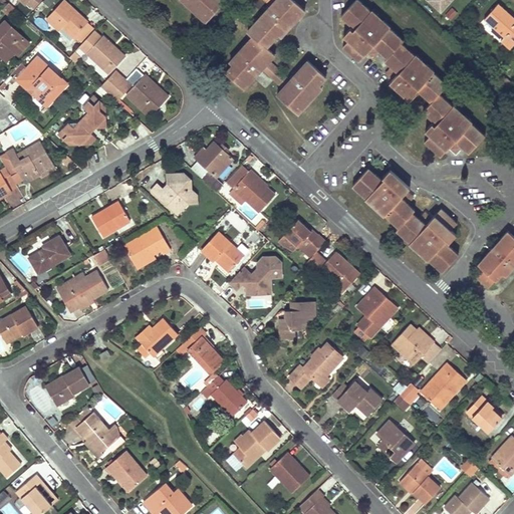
[(75,35),(87,22),(62,0),(46,18),(59,30),(61,28),(72,38),(74,36),(75,35)]
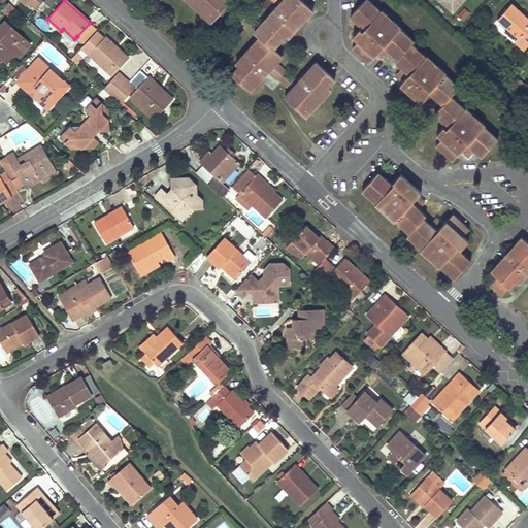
[(230,0),(187,0),(211,22),(231,0),(230,0)]
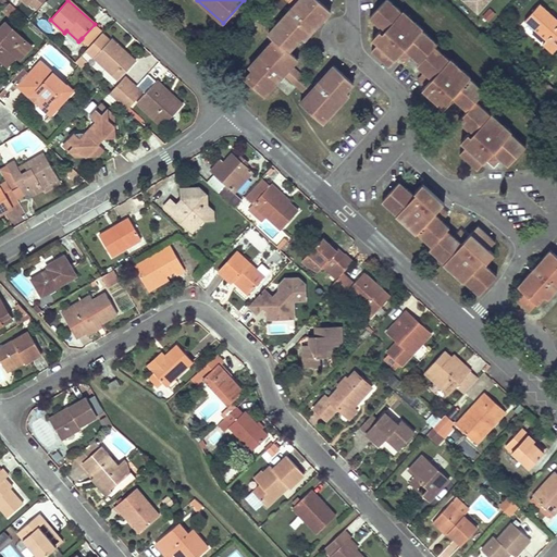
[(301,75),(296,70),(292,65),(297,60),(287,51),(301,37),(304,39),(330,12),(317,0),(285,0),(293,7),(268,34),(274,39),(249,67),(252,71),(245,78),(264,96),(283,75),(293,84),(301,75)]
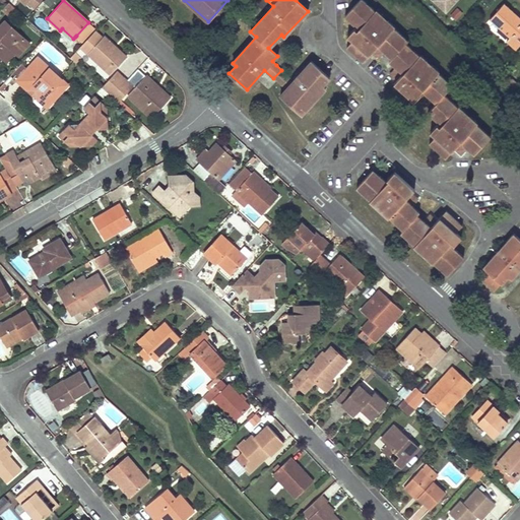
[(466,113),(462,109),(458,106),(457,107),(444,93),(452,84),(439,72),(439,71),(432,65),(431,66),(427,62),(428,61),(420,54),(418,56),(404,43),(407,41),(393,28),(395,26),(388,20),(386,21),(382,17),(383,16),(376,9),(374,11),(363,0),(359,0),(345,16),(359,28),(356,30),(354,27),(347,36),(352,41),(346,47),(363,62),(377,46),(387,55),(391,58),(388,61),(402,73),(393,83),(413,102),(420,94),(418,93),(420,91),(435,104),(427,113),(441,125),(439,127),(437,124),(430,132),(435,137),(429,143),(445,158),(460,141),(466,147),(473,154),(491,136),(476,124),(477,123),(471,117),(469,118),(465,114),(466,113)]
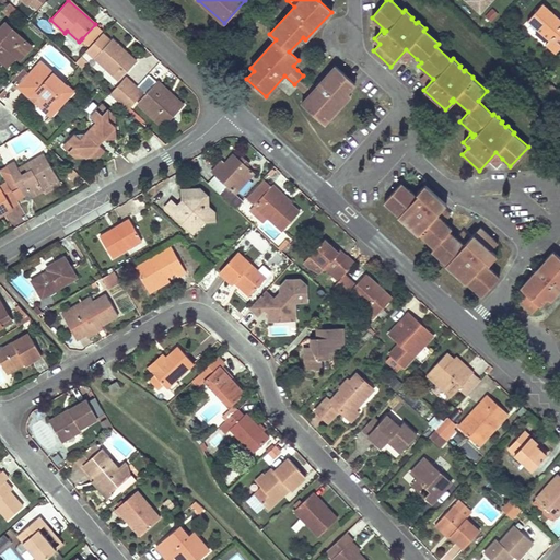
[(469,0),(480,10),(488,0),(469,0)]
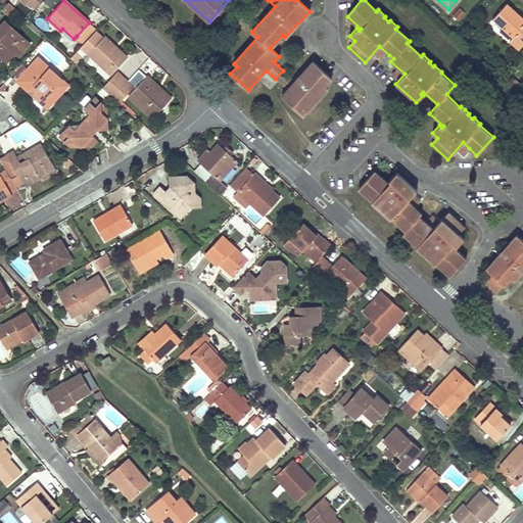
[(7,14),(13,7),(8,2),(2,9),(7,14)]
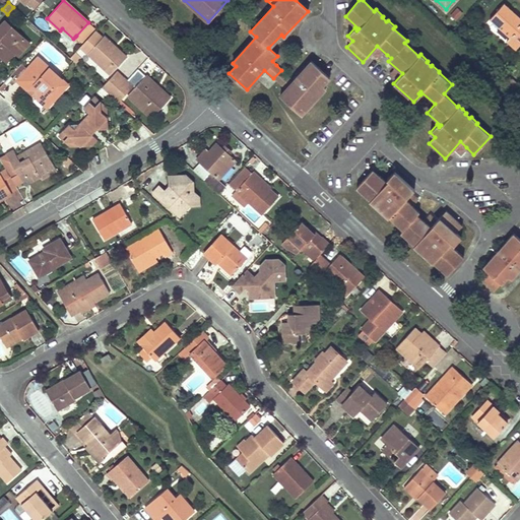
[(507,42),(511,46),(515,50),(519,43),(519,16),(505,3),(490,19),(492,21),(510,38),(507,42)]
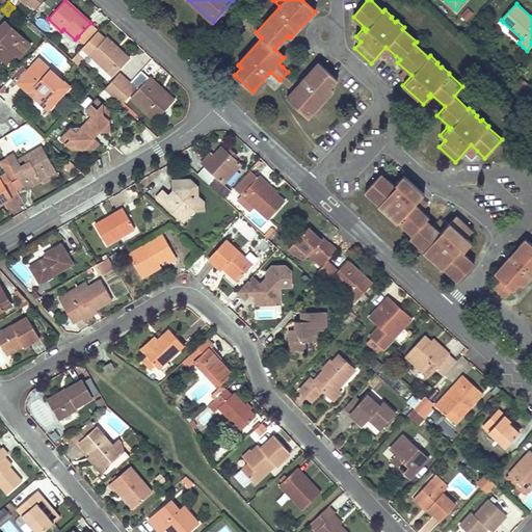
[(474,15),(469,9),(462,15),(468,20),(474,15)]
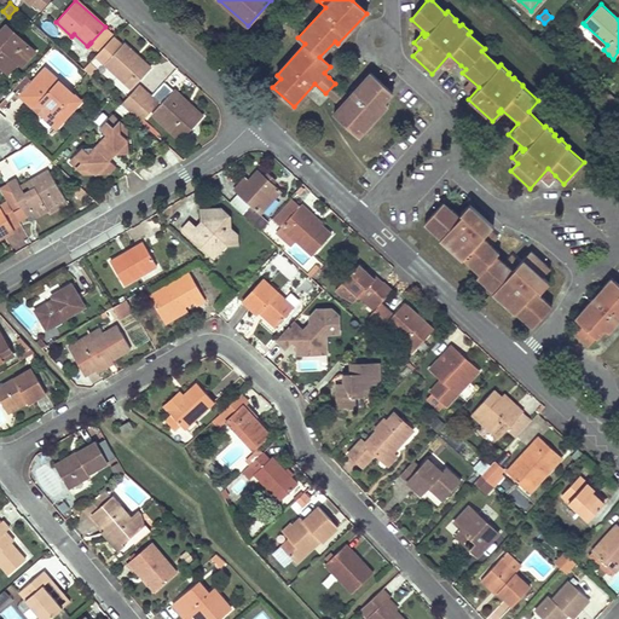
[(0,67),(3,70),(12,79),(21,68),(18,65),(33,50),(6,25),(0,32),(0,67)]
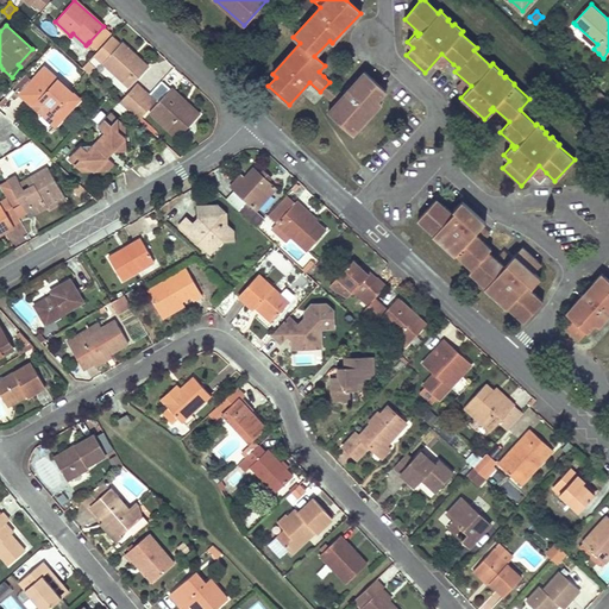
[(89,42),(88,43),(95,49),(110,32),(104,26),(89,42)]
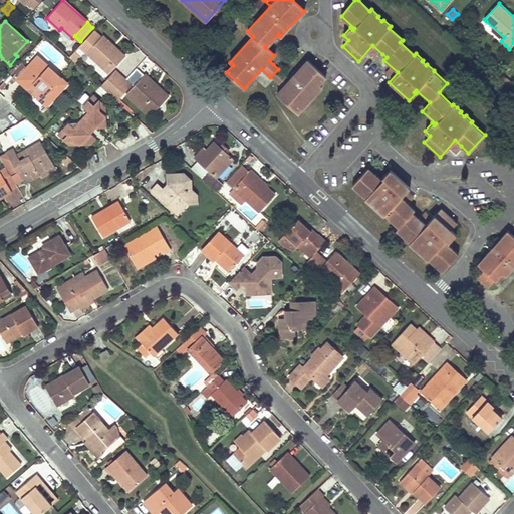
[(108,73),(116,65),(124,57),(102,36),(86,52),(108,73)]
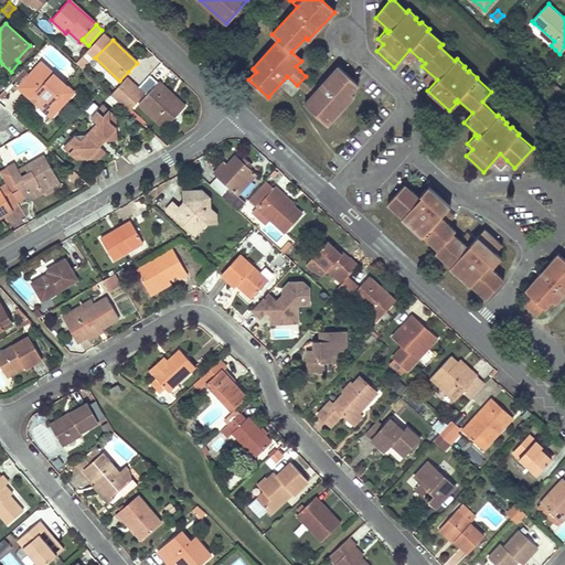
[(19,62),(32,48),(30,45),(17,60),(19,62)]
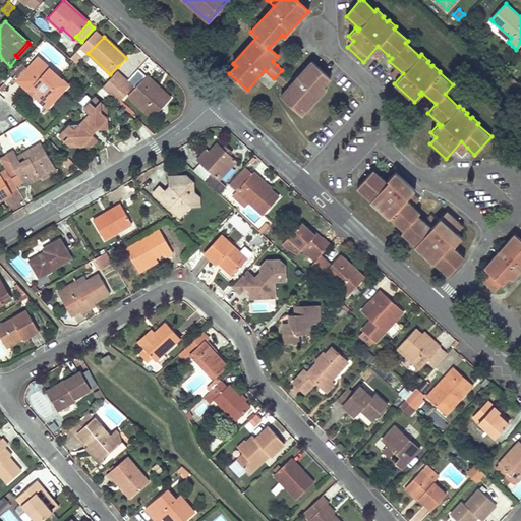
[(36,98),(39,101),(42,103),(50,103),(63,89),(63,81),(41,60),(33,61),(17,77),(32,91),(36,91),(36,98)]
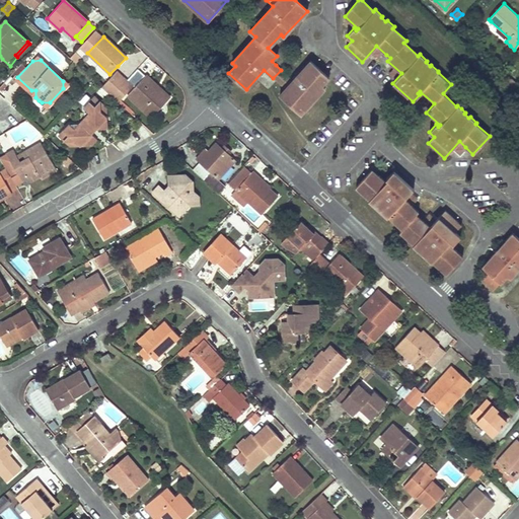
[(285,89),(280,95),(301,114),(323,88),(321,85),(328,77),(316,66),(310,61),(302,71),(293,81),(284,72),(276,81),(285,89)]
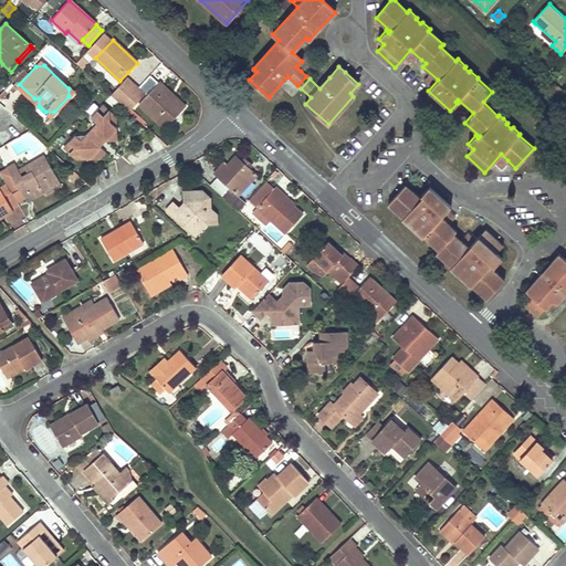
[(138,88),(126,76),(115,87),(122,93),(128,100),(133,94),(138,88)]
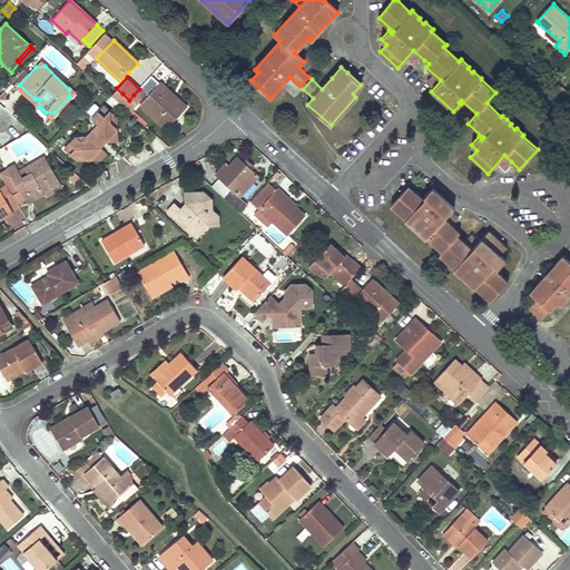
[(164,126),(167,124),(169,120),(172,123),(186,107),(160,82),(158,84),(151,77),(140,89),(148,96),(140,104),(164,126)]
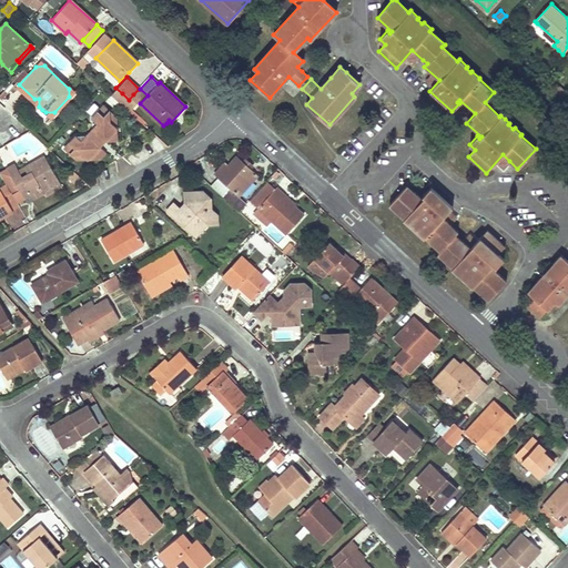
[(311,79),(307,77),(298,85),(302,89),(311,79)]
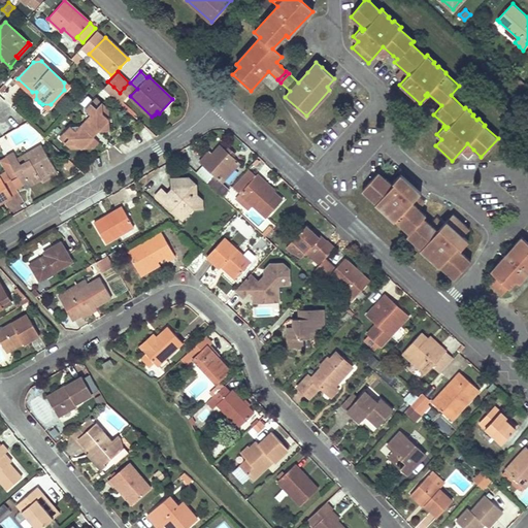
[(523,96),(527,89),(519,80),(514,88),(523,96)]
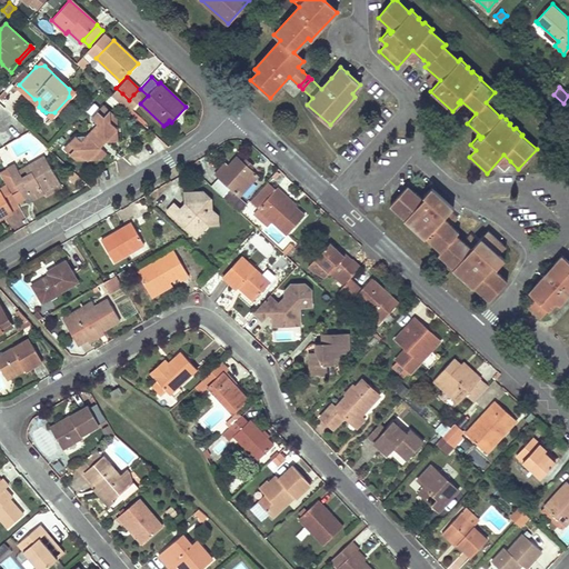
[(129,100),(122,93),(116,88),(110,95),(122,107),(129,100)]
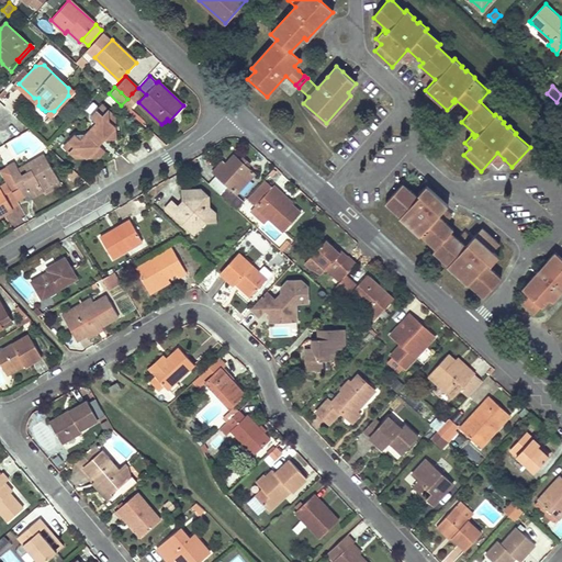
[(132,93),(137,99),(143,93),(137,88),(132,93)]
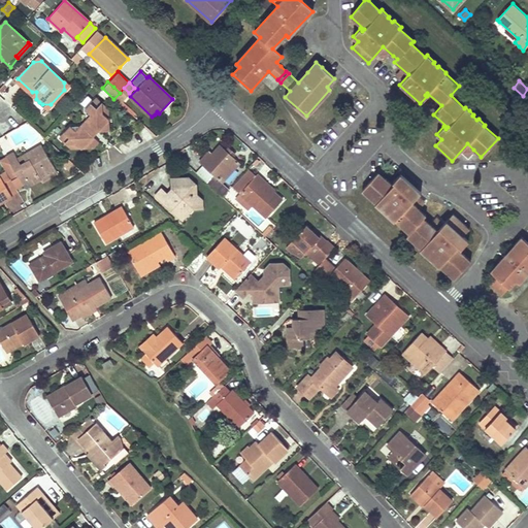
[(113,99),(120,104),(129,93),(124,88),(120,93),(113,99)]
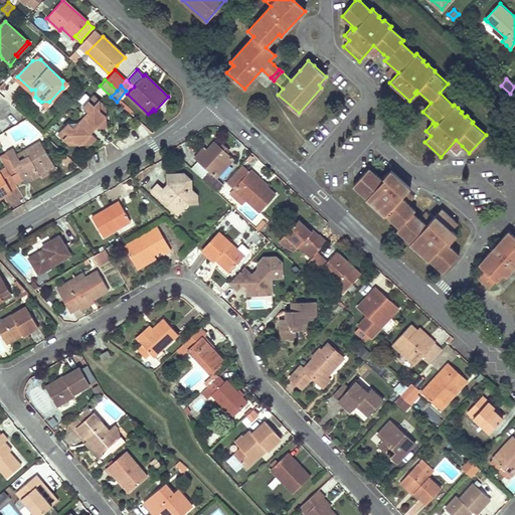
[(94,128),(100,128),(106,128),(105,106),(94,95),(82,107),(83,118),(94,128)]
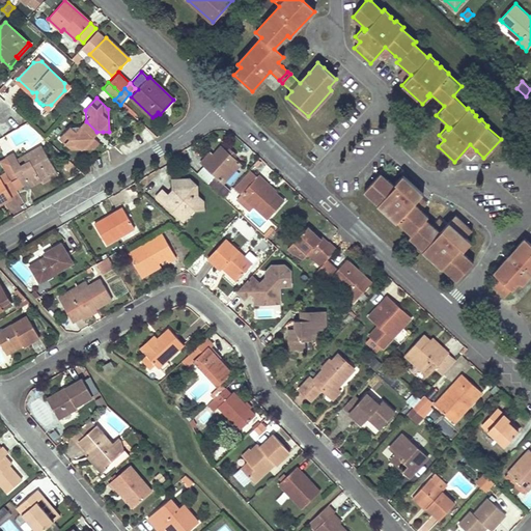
[(92,137),(96,132),(86,121),(81,127),(92,137)]
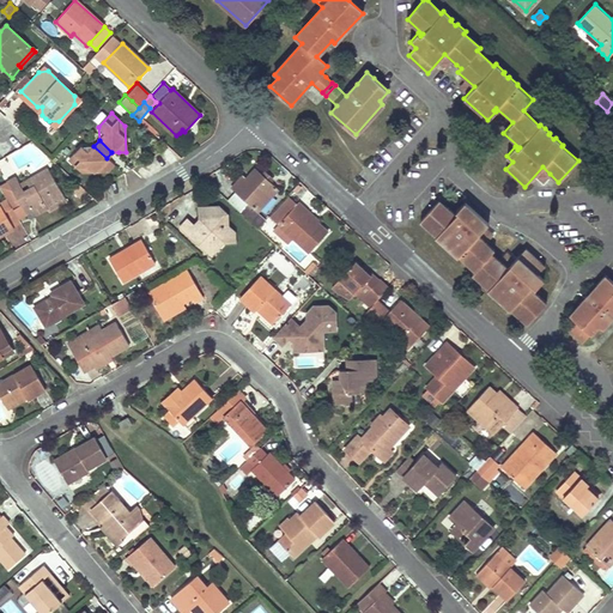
[(82,173),(95,173),(107,173),(114,164),(107,158),(93,146),(82,146),(68,159),(82,173)]
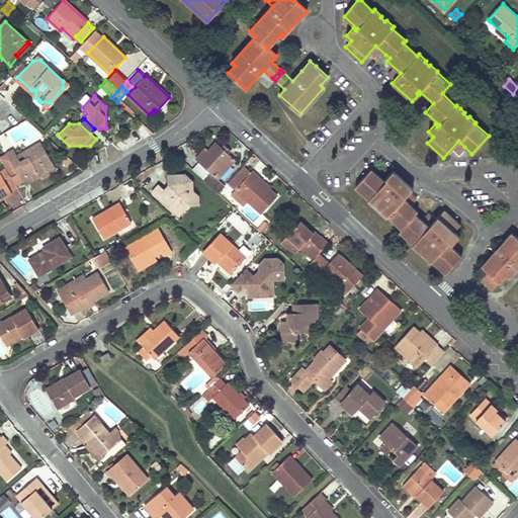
[(21,180),(24,178),(26,177),(29,181),(38,175),(36,172),(52,163),(40,143),(16,156),(13,150),(6,154),(21,180)]
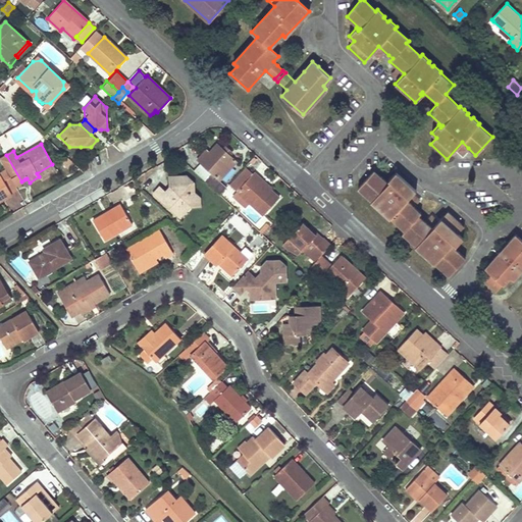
[(207,150),(202,155),(197,160),(213,175),(206,184),(219,196),(226,187),(219,180),(237,161),(217,144),(210,152),(207,150)]
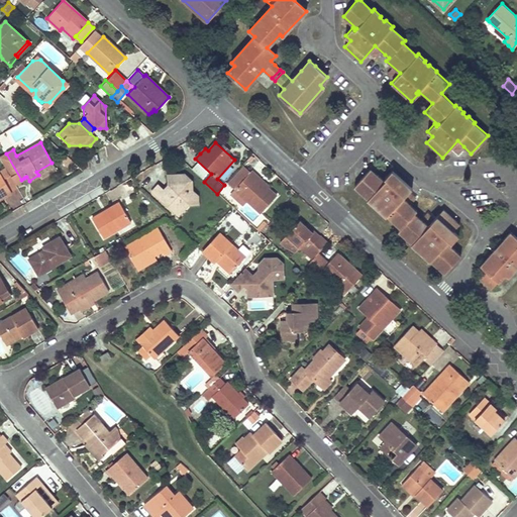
[(420,250),(424,254),(422,256),(429,262),(431,261),(444,274),(460,255),(447,242),(448,241),(450,243),(457,235),(452,230),(458,224),(442,209),(428,226),(414,213),(416,211),(403,198),(411,189),(392,171),(385,178),(386,179),(384,181),(371,169),(354,186),(368,199),(367,200),(374,206),(376,205),(380,209),(379,211),(386,217),(387,216),(400,228),(398,231),(412,243),(411,245),(418,252),(420,250)]
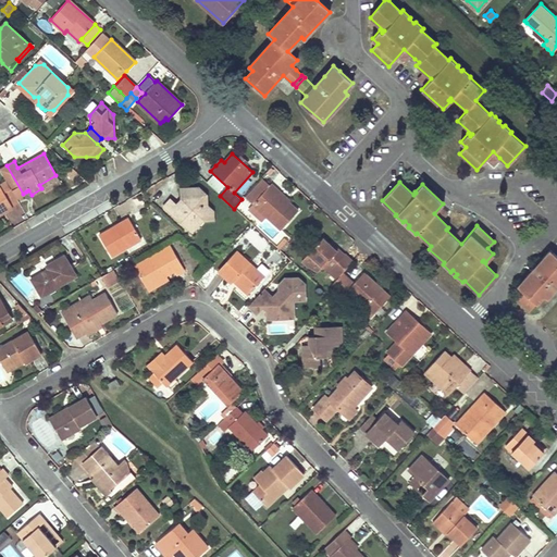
[(297,211),(292,206),(287,201),(288,199),(271,184),(252,205),(265,217),(280,230),(297,211)]
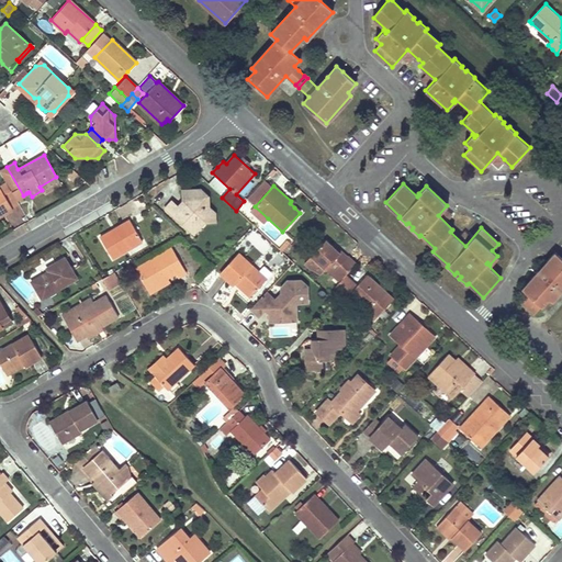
[(0,214),(12,209),(1,189),(0,189),(0,214)]
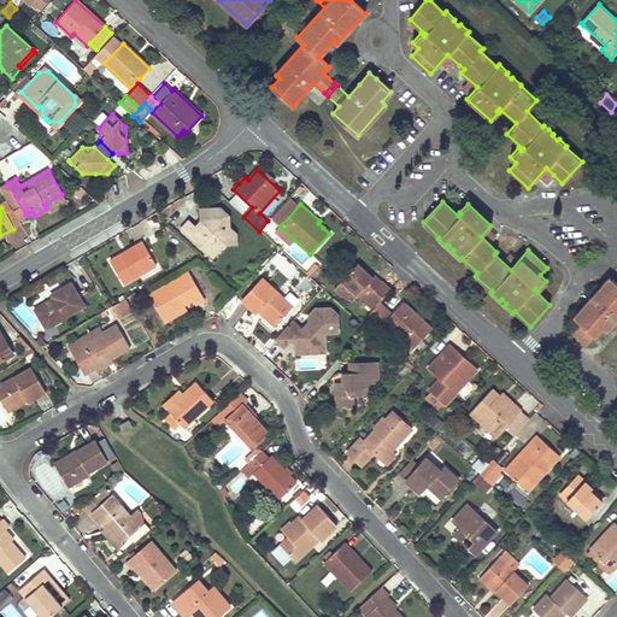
[(234,233),(231,230),(228,227),(227,216),(217,207),(198,209),(199,218),(199,223),(204,227),(199,231),(192,225),(187,219),(178,228),(204,251),(210,244),(218,244),(221,240),(224,244),(235,244),(234,233)]
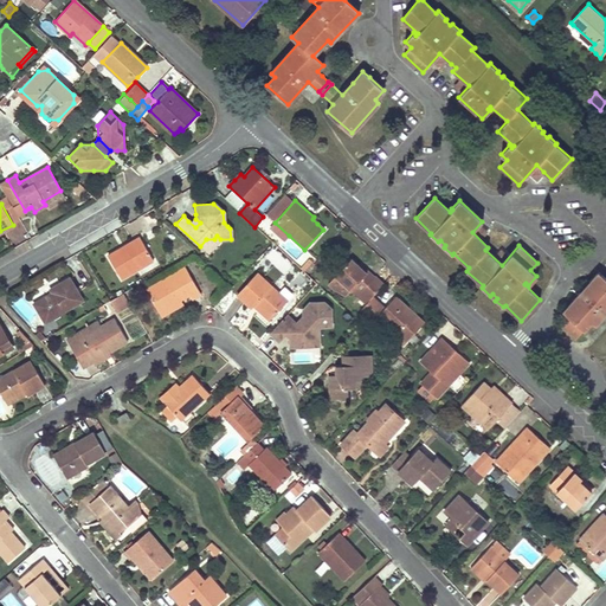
[(195,219),(195,214),(188,221),(195,227),(200,223),(195,219)]
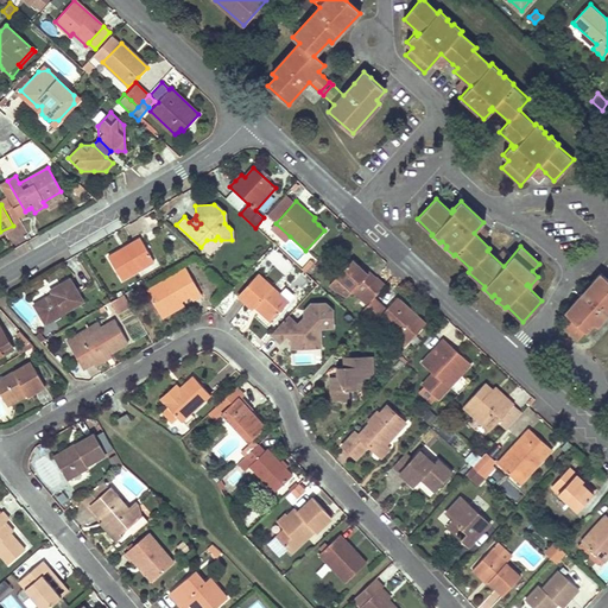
[(285,242),(290,236),(276,223),(271,229),(285,242)]
